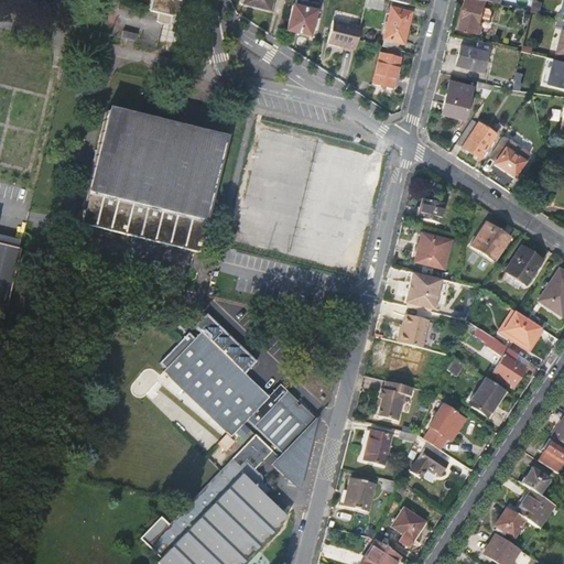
[(169,25),(170,25),(173,11),(177,11),(181,1),(179,0),(151,0),(149,11),(158,13),(156,21),(156,22),(158,23),(159,23),(161,24),(163,24),(164,25),(166,25),(169,25)]
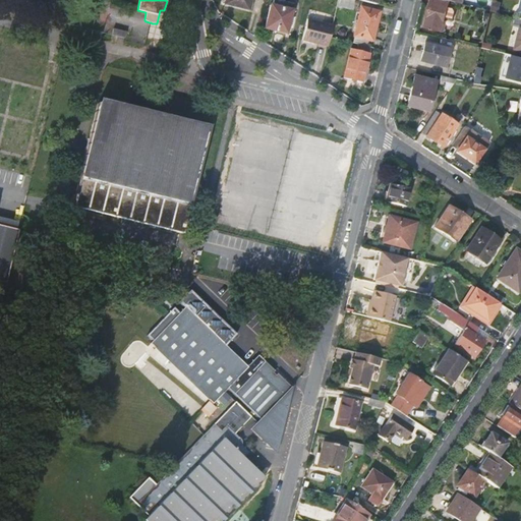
[(226,0),(226,3),(250,8),(251,0),(226,0)]
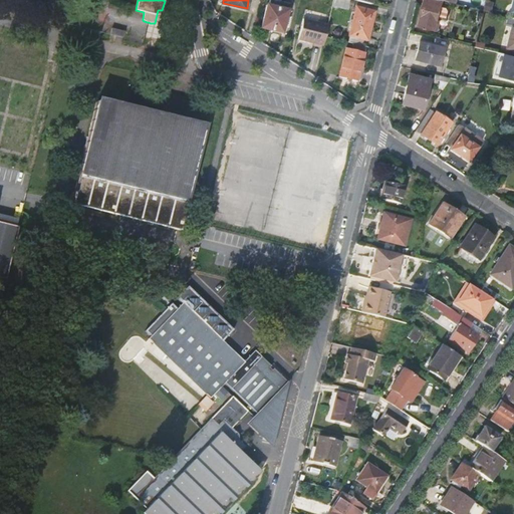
[(349,0),(333,0),(332,6),(348,10),(349,0)]
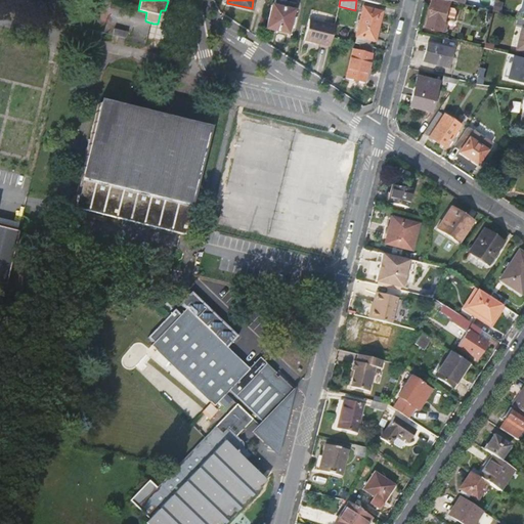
[(449,7),(450,0),(449,0),(434,0),(428,27),(443,31),(447,14),(451,15),(453,8),(449,7)]
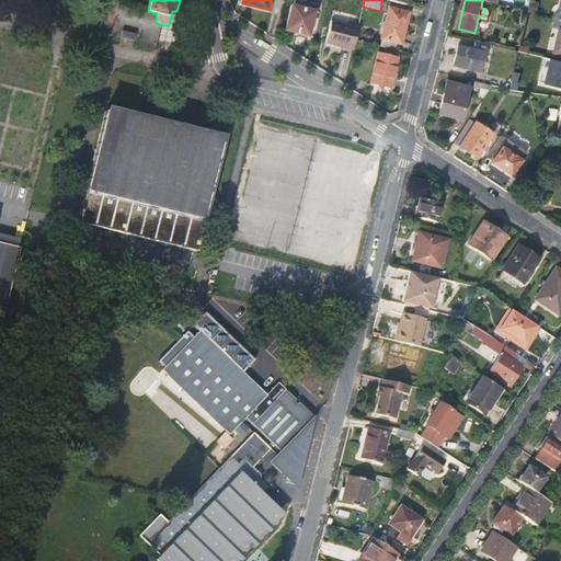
[(286,30),(309,35),(315,10),(292,4),(286,30)]
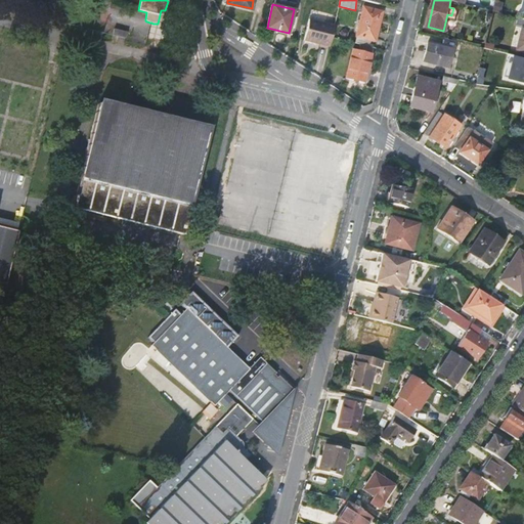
[(356,36),(375,40),(382,11),(363,6),(356,36)]
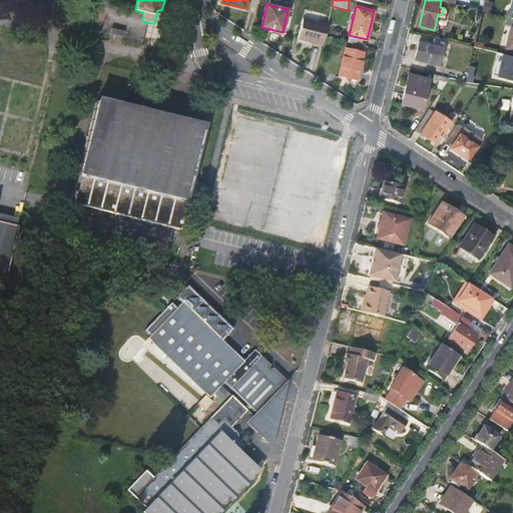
[(315,43),(324,45),(326,35),(328,24),(304,19),(302,27),(300,40),(315,43)]
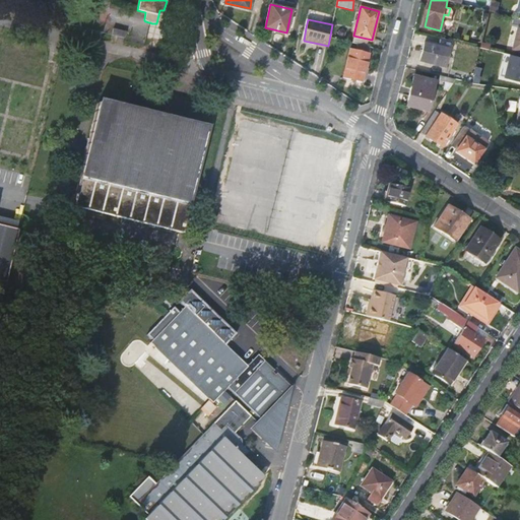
[(112,35),(125,38),(126,33),(114,28),(112,35)]
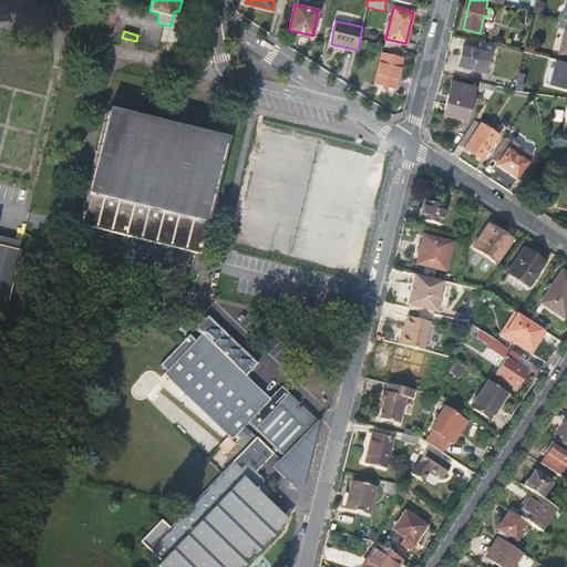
[(459,64),(486,71),(491,51),(463,44),(459,64)]
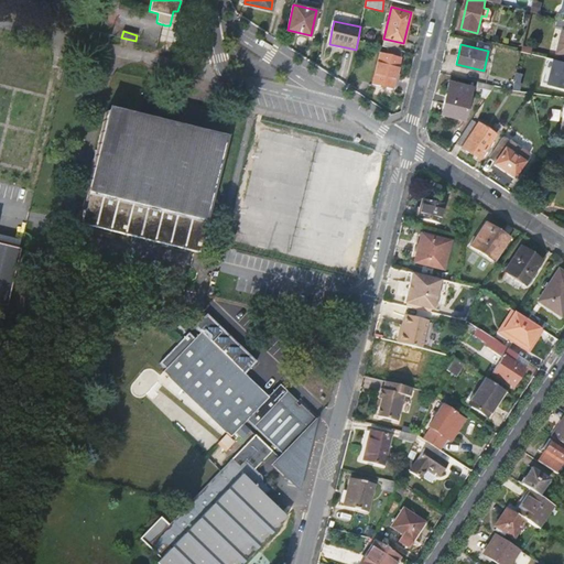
[(392,88),(396,88),(400,74),(396,74),(400,57),(380,53),(371,85),(392,90),(392,88)]
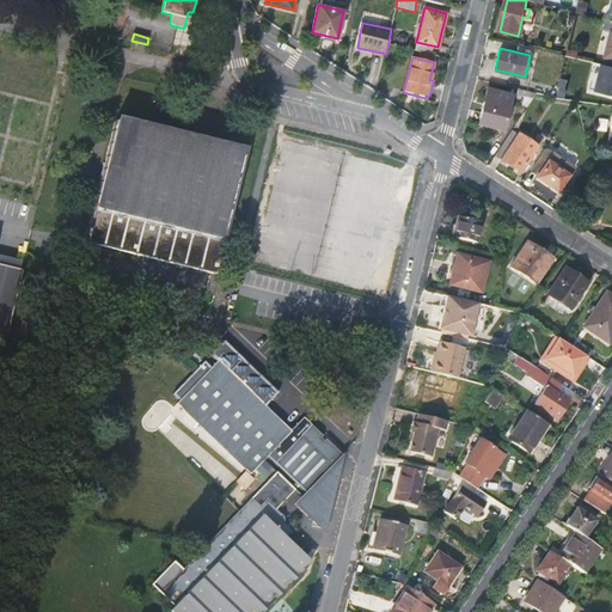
[(600,90),(606,63),(595,61),(589,87),(600,90)]
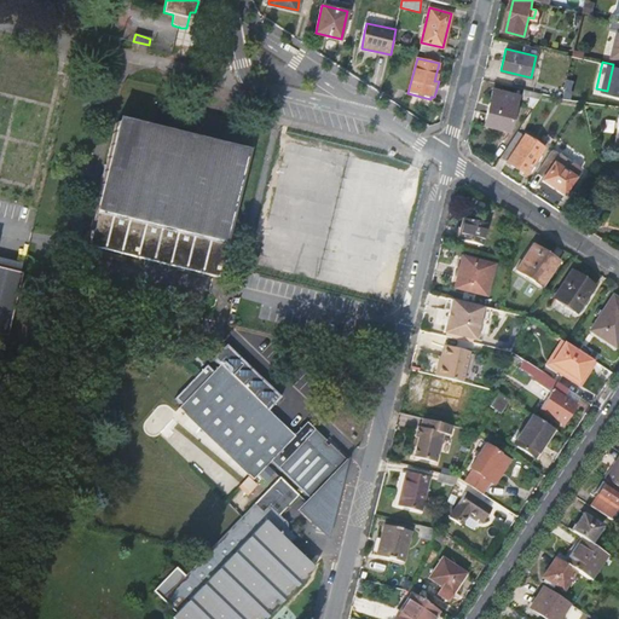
[(618,93),(618,65),(613,64),(607,91),(618,93)]
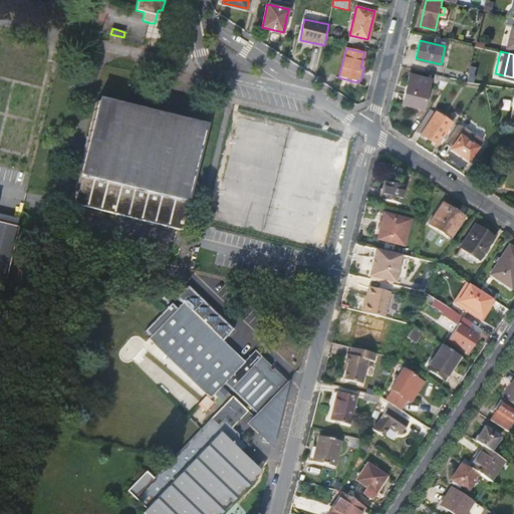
[(403,103),(425,108),(431,79),(410,74),(403,103)]
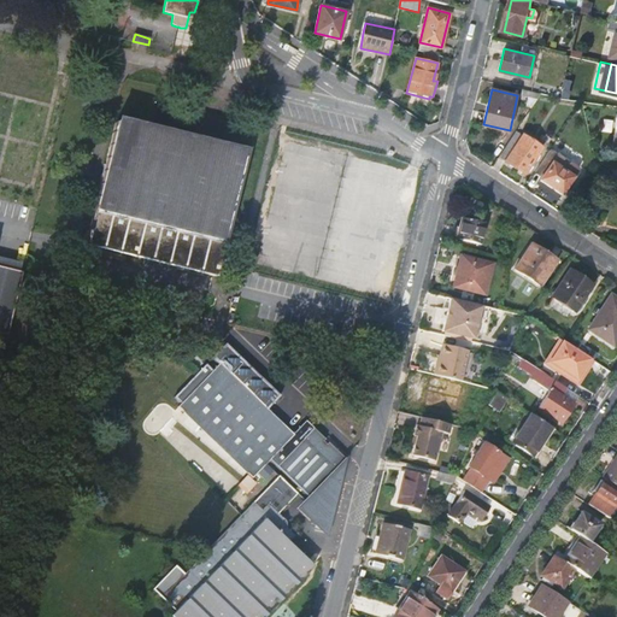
[(540,94),(521,89),(519,97),(528,98),(526,106),(530,109),(536,100),(540,94)]
